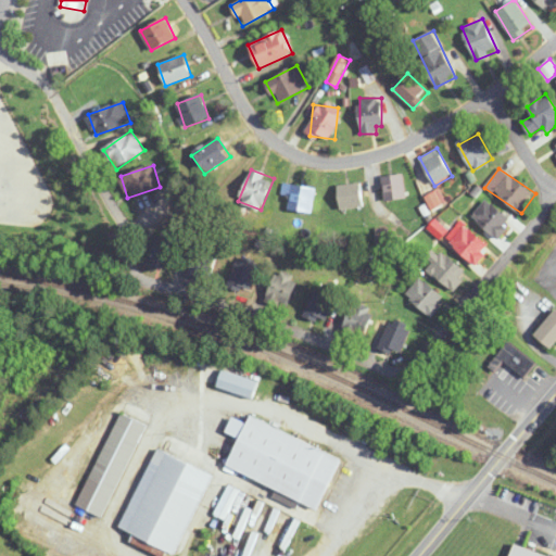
[(384,200),(406,198),(403,174),(381,176),(384,200)]
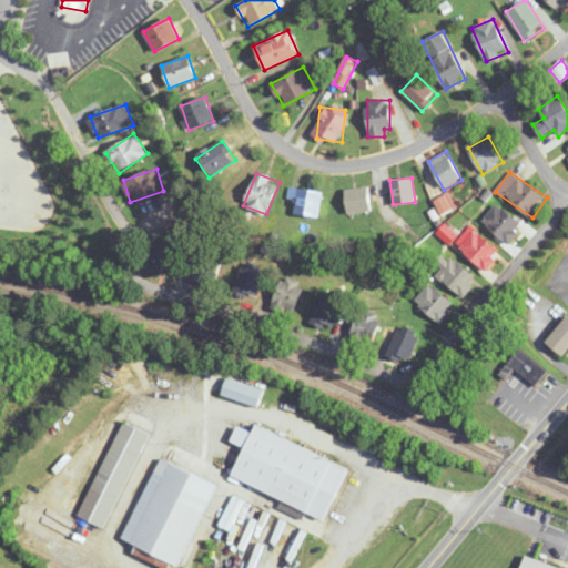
[(287,198),(296,199),(294,214),(318,217),(322,192),(288,186),(287,198)]
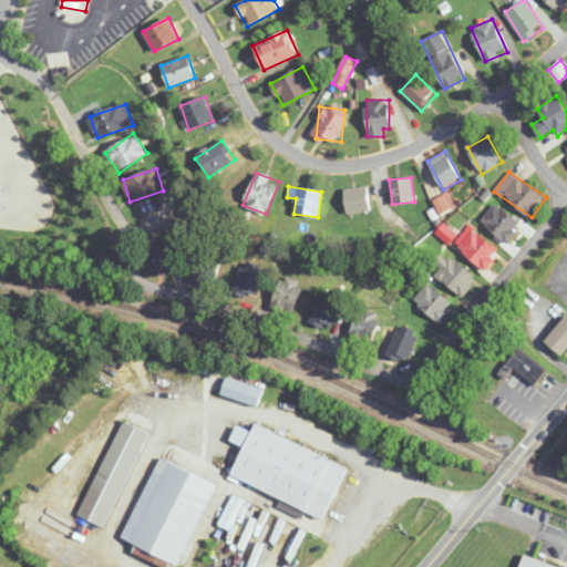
[(343,188),(346,213),(370,210),(368,186),(343,188)]
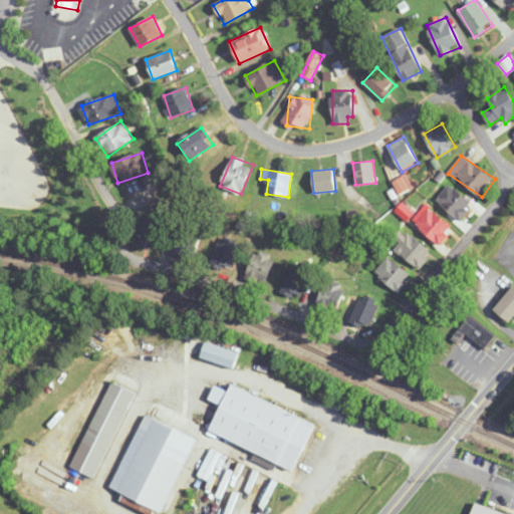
[(393,182),(400,196),(413,189),(406,175),(393,182)]
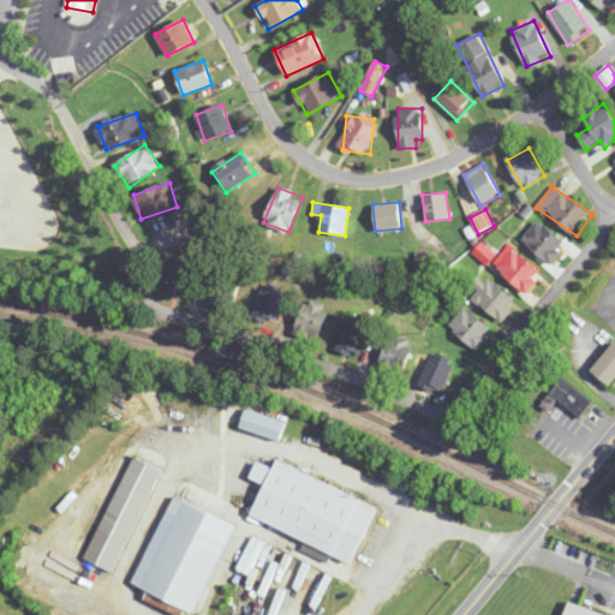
[(549,264),(566,246),(538,220),(521,238),(549,264)]
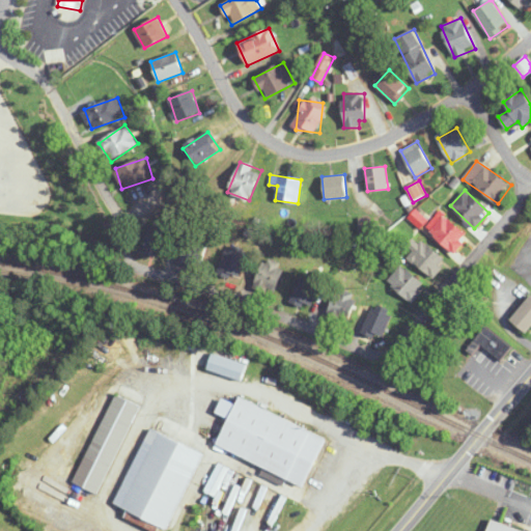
[(426,220),(416,211),(410,218),(420,227),(426,220)]
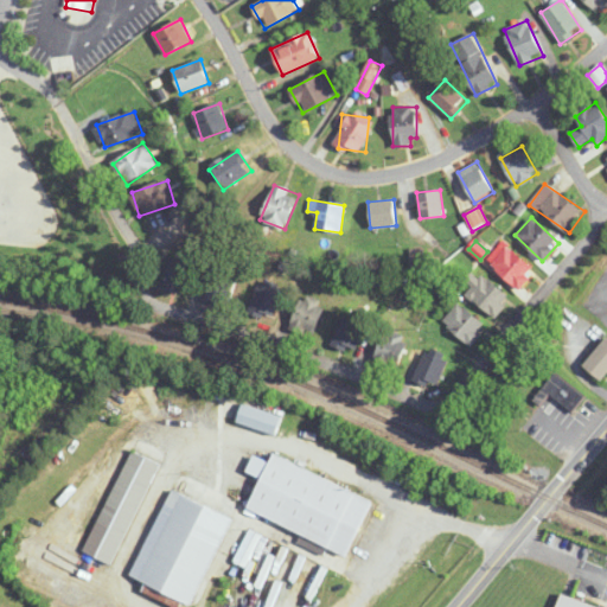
[(489,260),(515,291),(535,274),(509,243),(489,260)]
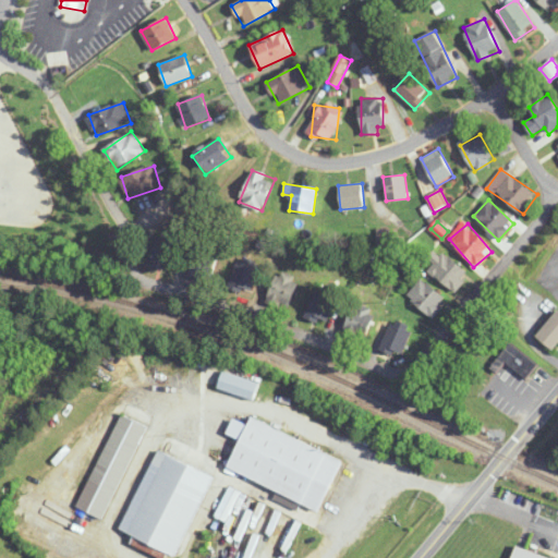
[(172,269),(181,237),(158,231),(150,264),(172,269)]
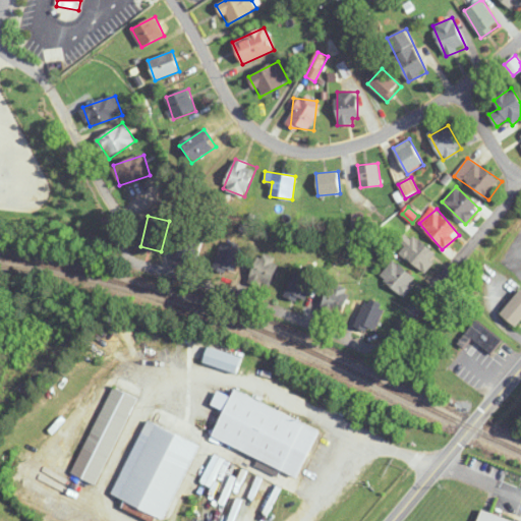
[(205,232),(186,227),(177,258),(195,264),(205,232)]
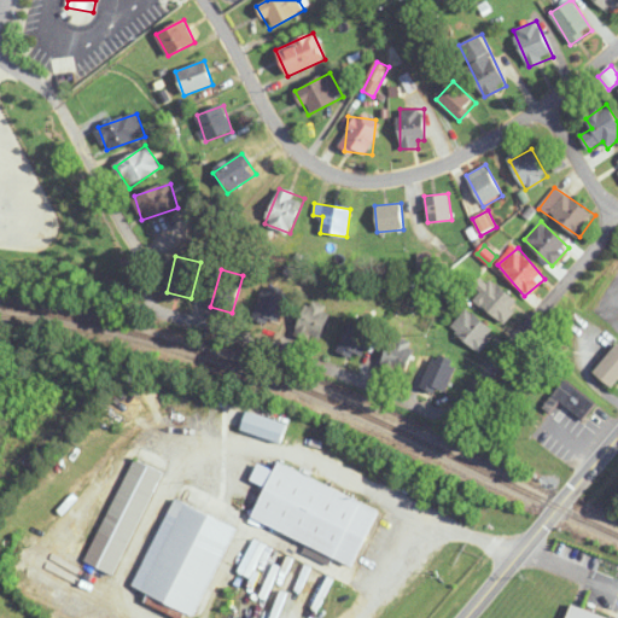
[(473,287),(481,292),(473,301),(505,324),(520,304),(483,275),(473,287)]
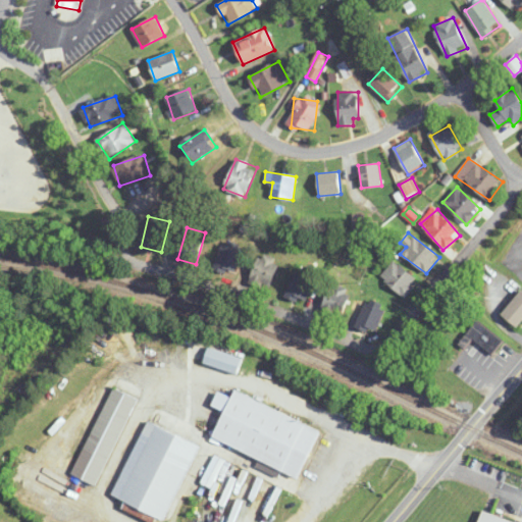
[(213,268),(233,275),(244,247),(223,240),(213,268)]
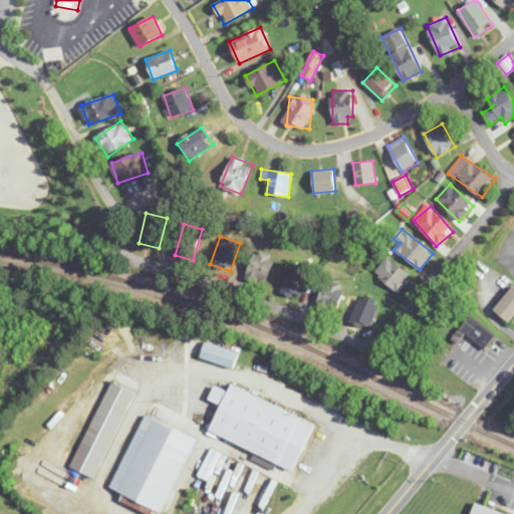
[(270,252),(251,252),(251,282),(270,282),(270,252)]
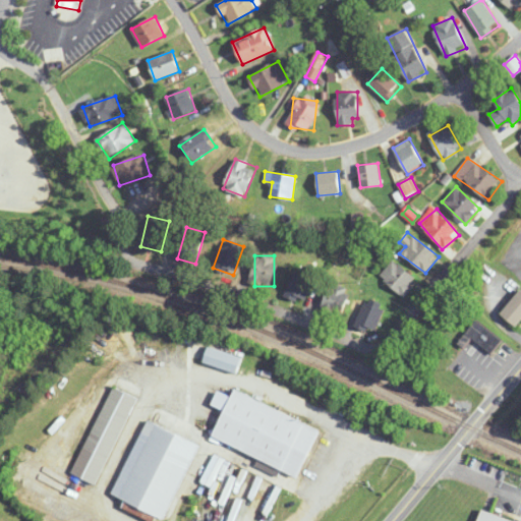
[(380,275),(402,298),(417,283),(395,259),(380,275)]
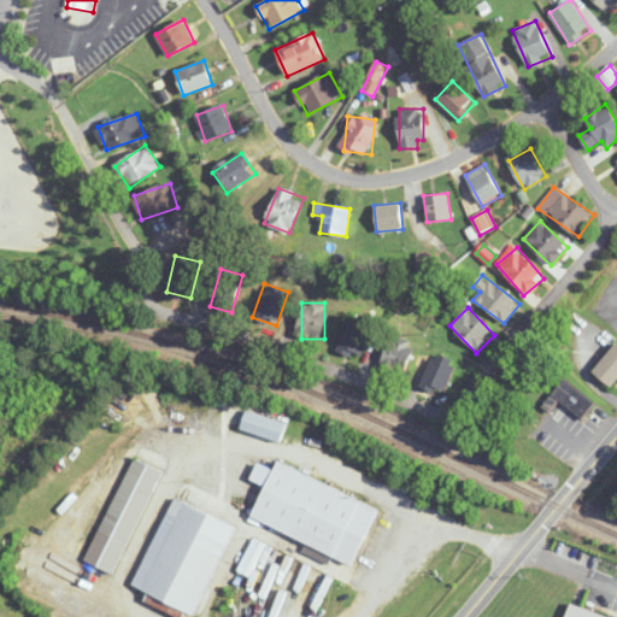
[(336,350),(360,359),(374,327),(350,317),(336,350)]
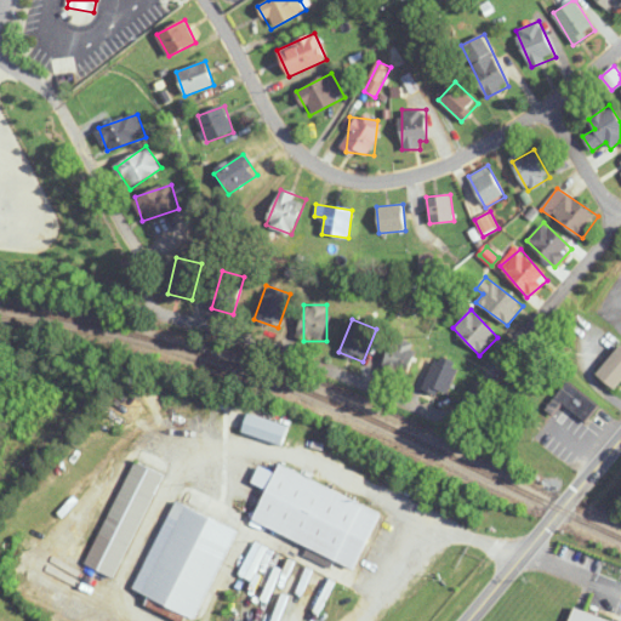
[(419,346),(396,336),(382,370),(404,379),(419,346)]
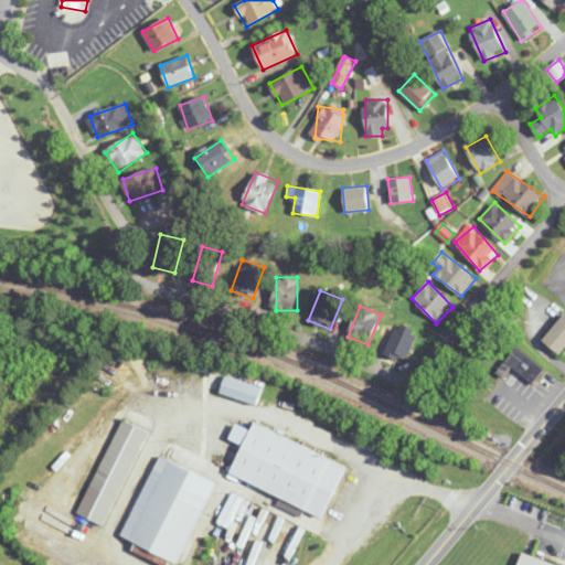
[(564,347),(564,315),(543,340),(558,354),(564,347)]
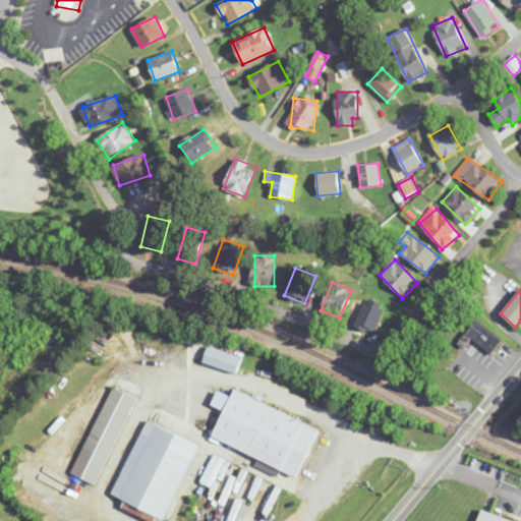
[(386,306),(366,298),(354,327),(373,335),(386,306)]
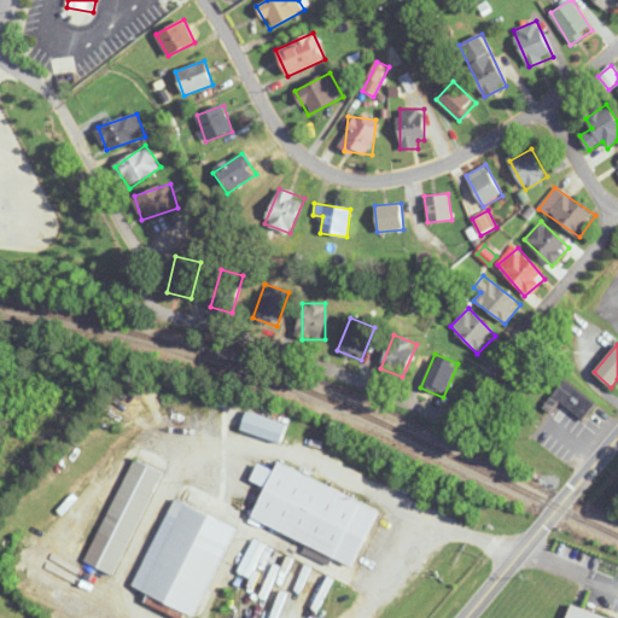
[(554,415),(560,407),(583,425),(598,406),(564,380),(543,408),(554,415)]
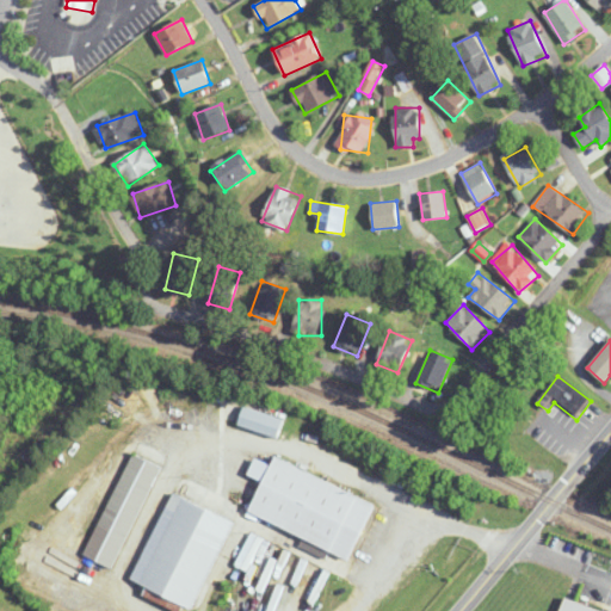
[(284,419),(245,406),(239,425),(277,438),(284,419)]
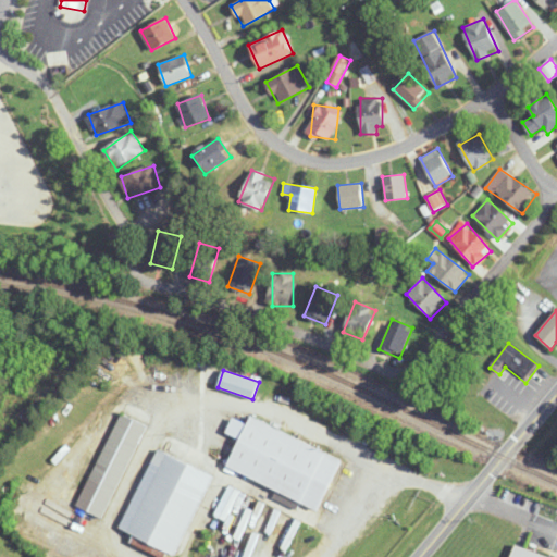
[(77,507),(103,519),(146,425),(120,413),(77,507)]
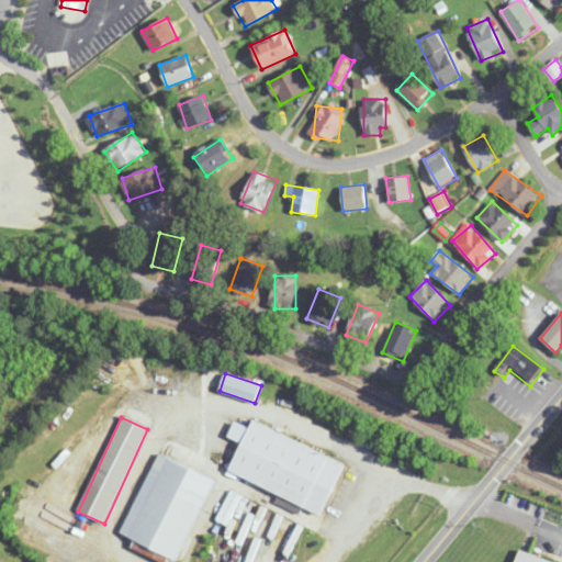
[(346,463),(253,420),(229,472),(323,515),(346,463)]
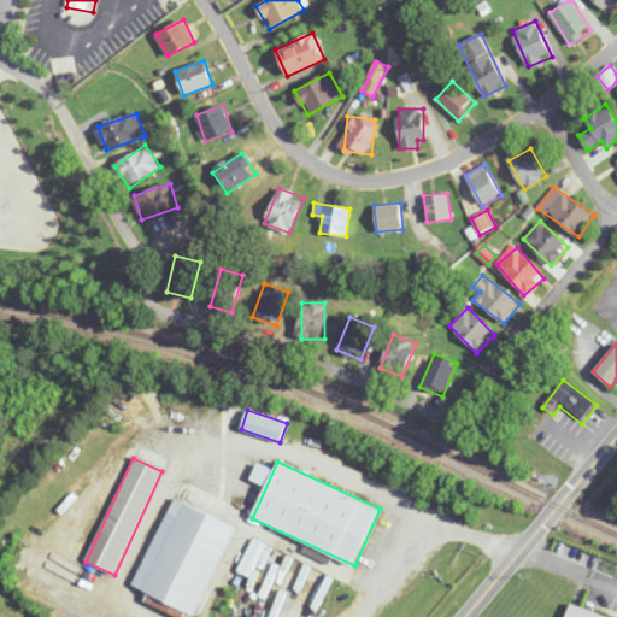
[(236,526),(172,498),(133,589),(197,616),(236,526)]
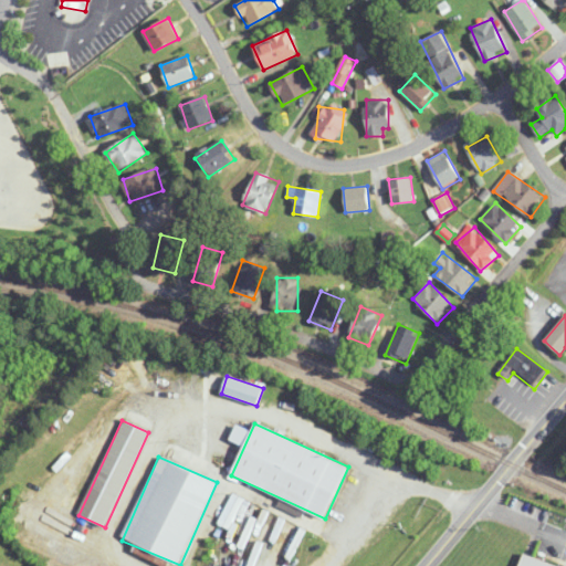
[(516,565),(554,565),(521,556),(516,565)]
